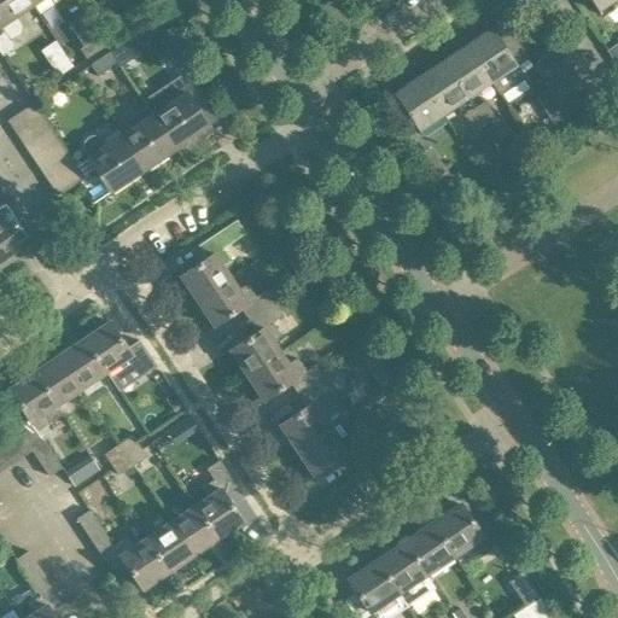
[(33,5),(28,0),(0,0),(0,53),(3,56),(16,47),(11,40),(21,34),(22,25),(16,16),(33,5)]
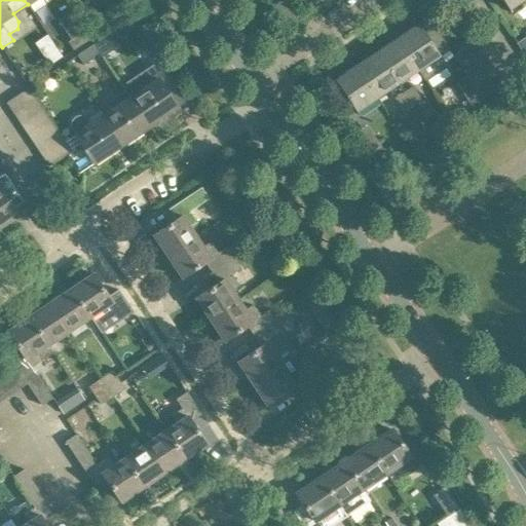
[(282,0),(272,7),(286,29),(296,22),(282,0)]
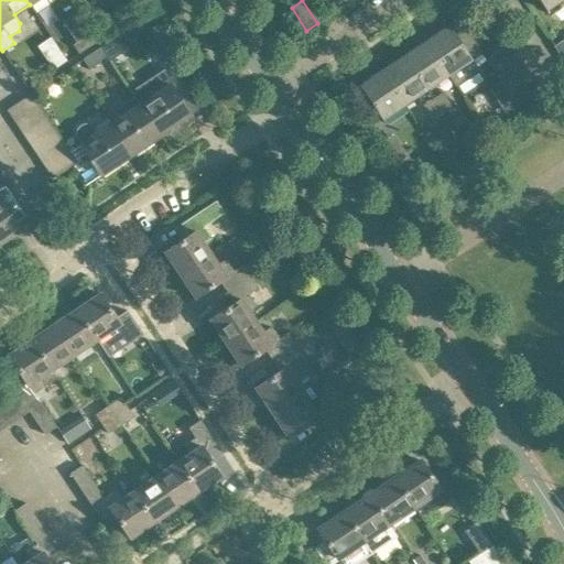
[(538,0),(545,10),(560,0),(538,0)]
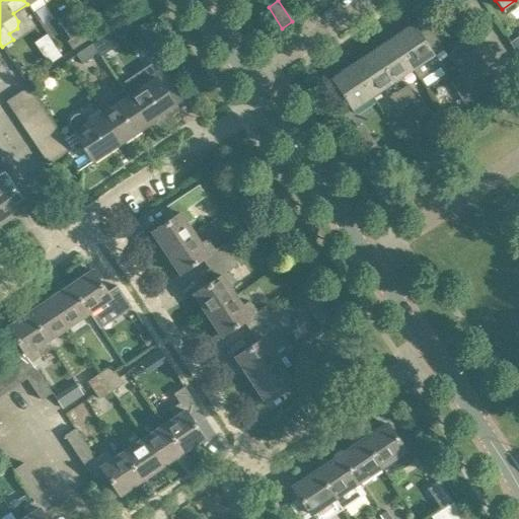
[(391,38),(413,69),(419,79),(440,65),(433,55),(443,49),(428,26),(427,27),(429,29),(420,35),(413,23),(391,38)]
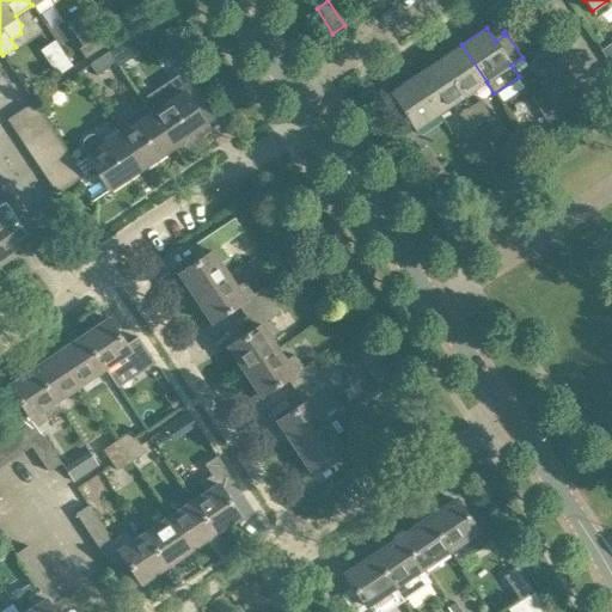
[(79,49),(86,59),(105,46),(99,36),(79,49)]
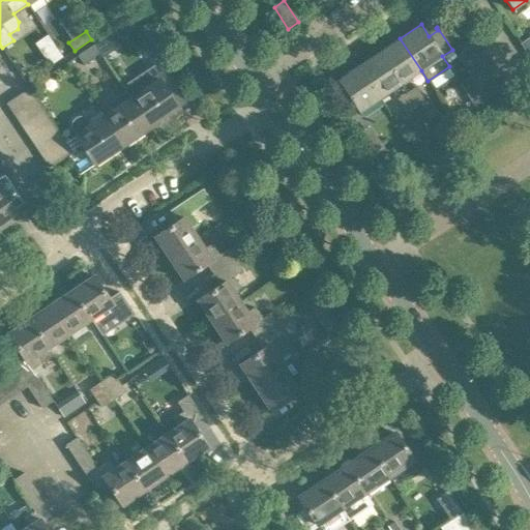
[(109,35),(94,45),(100,53),(115,43),(109,35)]
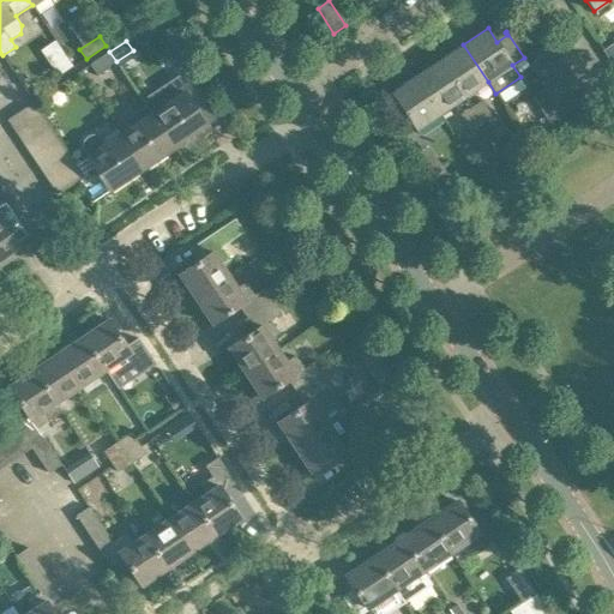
[(613,67),(613,42),(602,50),(613,67)]
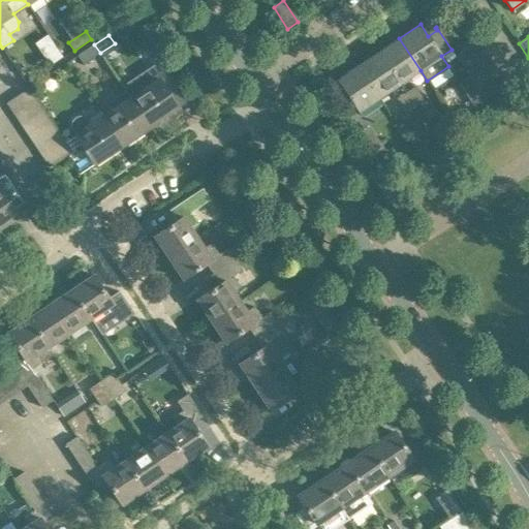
[(400,84),(421,70),(399,38),(378,53),(400,84)]
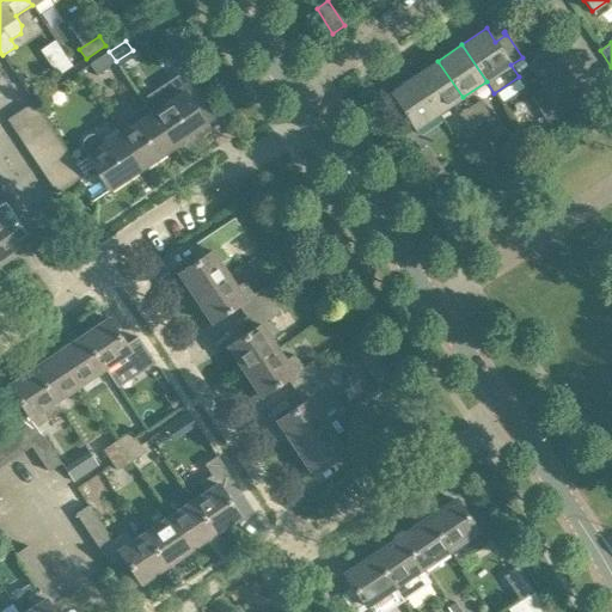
[(536,77),(546,69),(561,60),(552,47),(527,63),(536,77)]
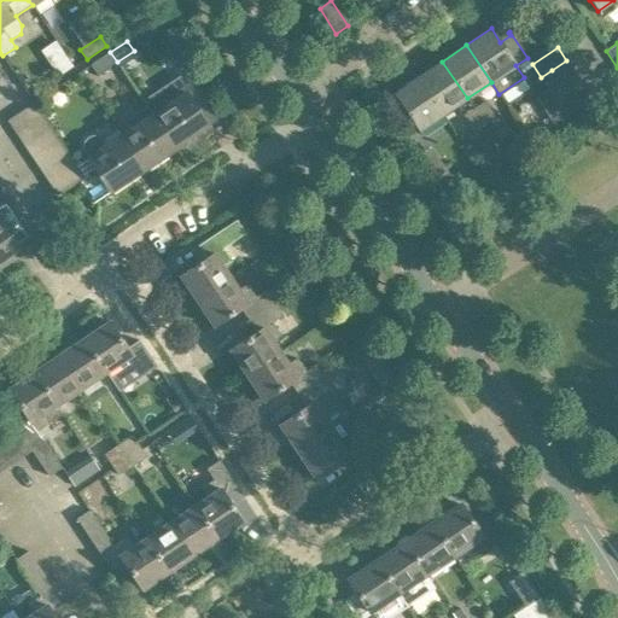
[(117,62),(110,52),(91,65),(98,75),(117,62)]
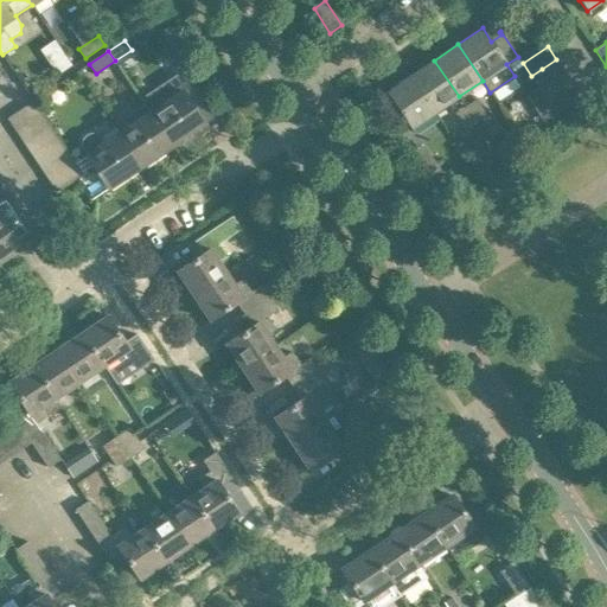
[(540,88),(564,71),(556,59),(542,69),(531,76),(540,88)]
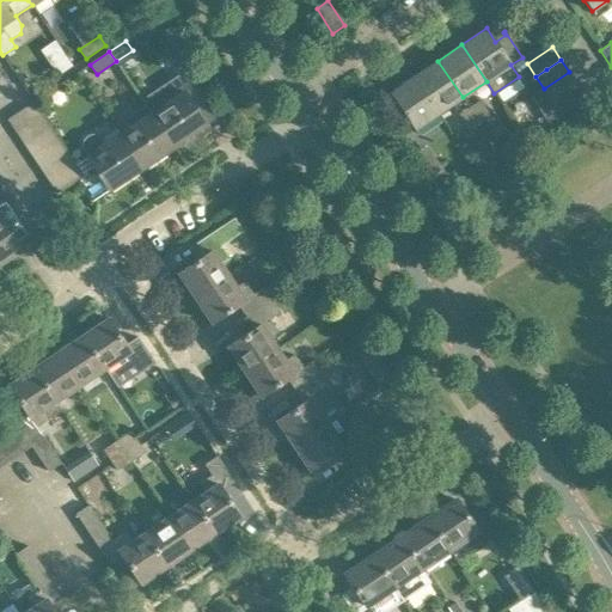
[(72,67),(68,61),(57,68),(61,74),(72,67)]
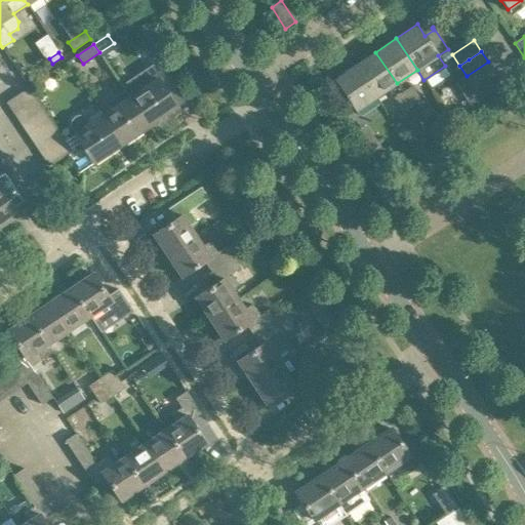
[(375,52),(355,66),(376,97),(397,83),(375,52)]
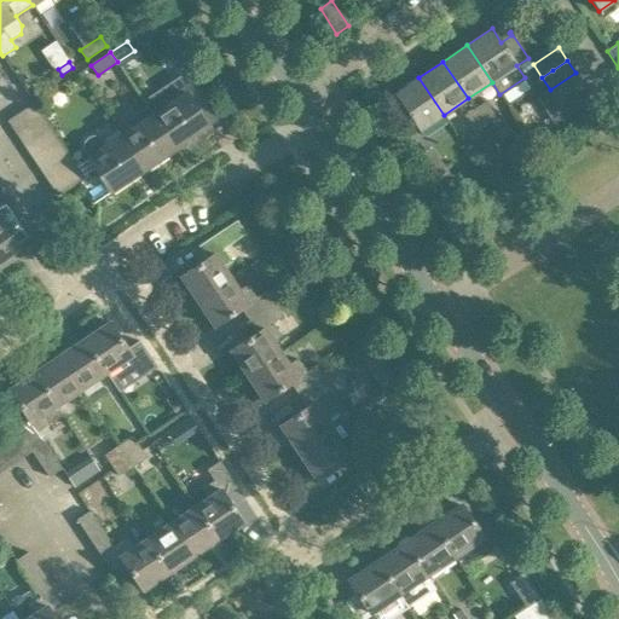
[(550,90),(559,103),(584,86),(576,73),(550,90)]
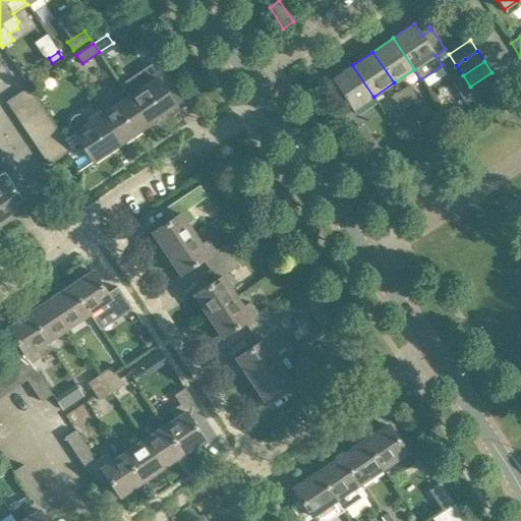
[(352,110),(373,97),(352,65),(332,78),(352,110)]
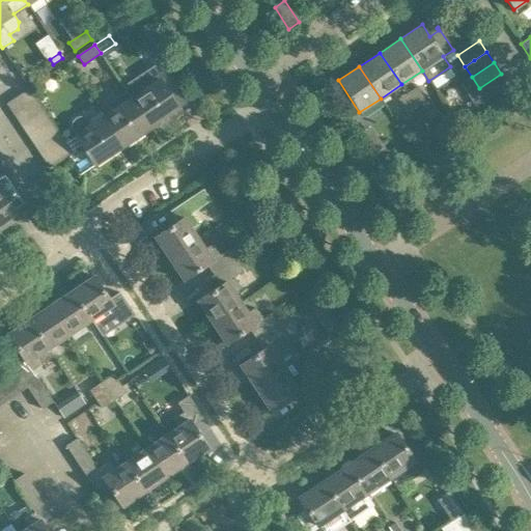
[(158,80),(131,98),(151,128),(178,109),(169,95),(179,89),(165,67),(154,75),(158,80)]
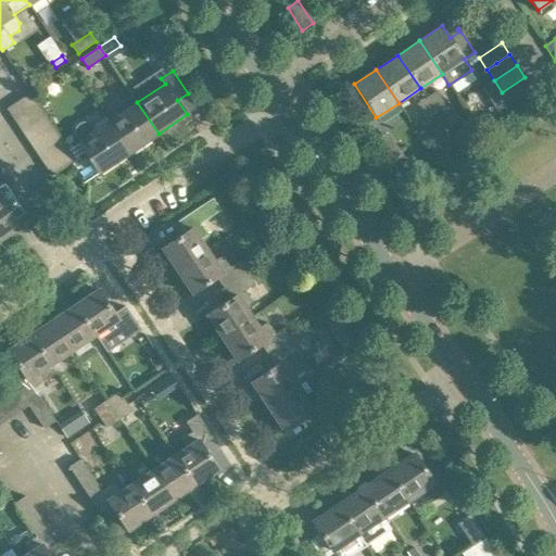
[(509,103),(532,88),(525,77),(502,92),(509,103)]
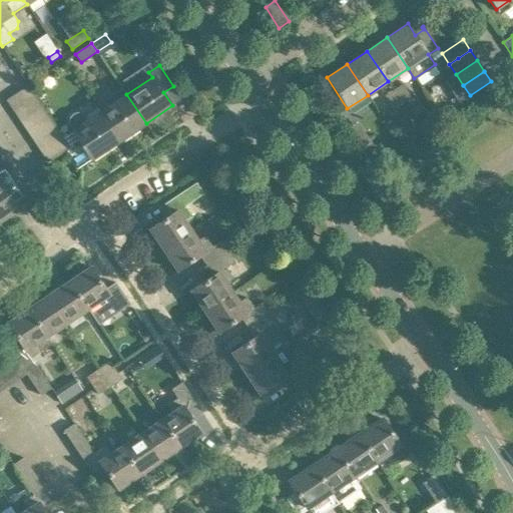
[(459,103),(470,95),(463,85),(456,74),(444,81),(459,103)]
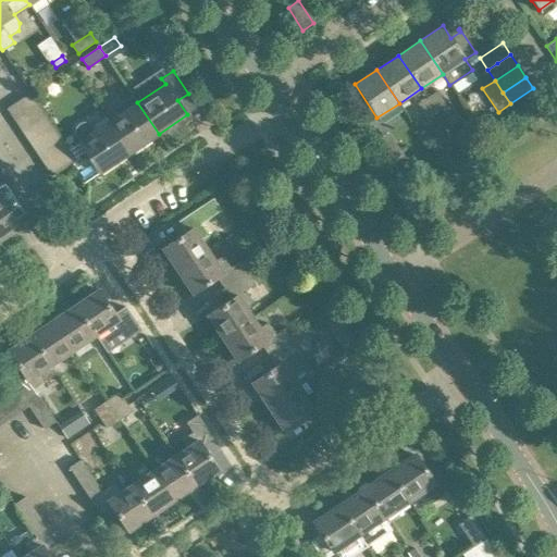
[(436,90),(426,97),(437,113),(447,107),(436,90)]
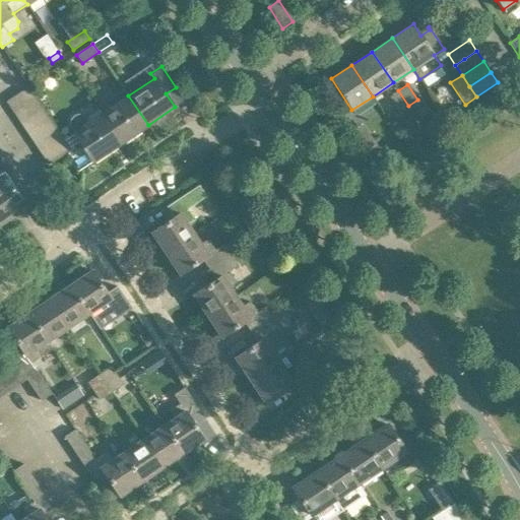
[(36,98),(28,86),(6,102),(13,113),(36,98)]
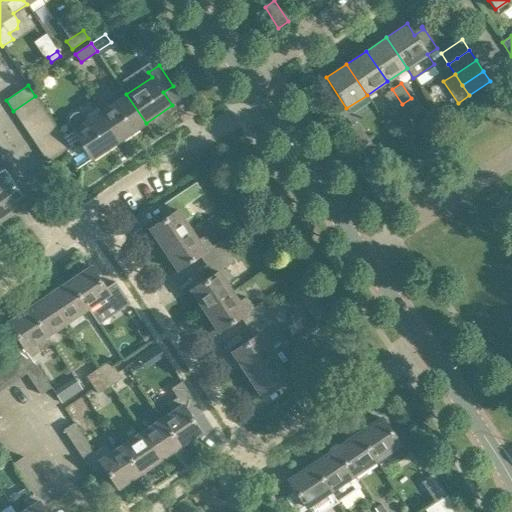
[(114,102),(99,112),(119,141),(146,123),(126,94),(122,89),(110,97),(114,102)]
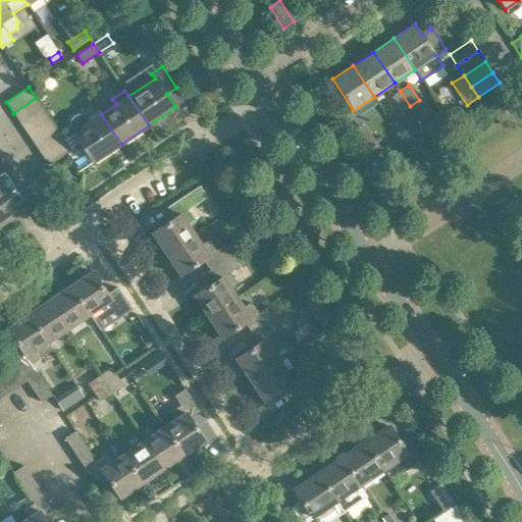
[(401,112),(410,106),(400,91),(390,97),(401,112)]
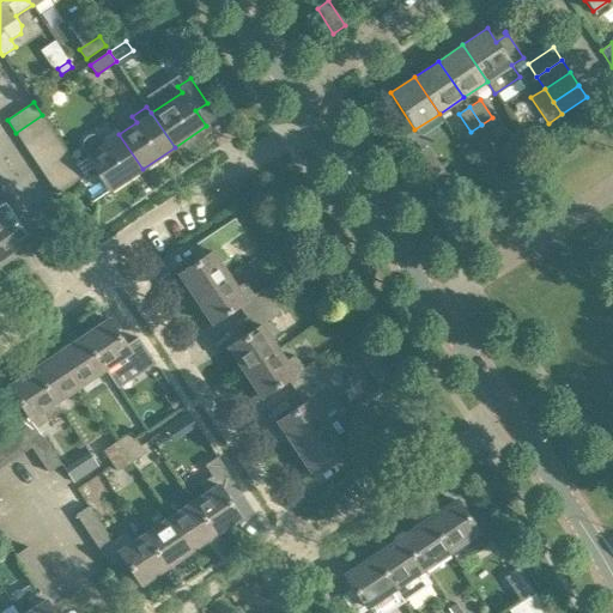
[(16,133),(23,144),(49,127),(42,115),(16,133)]
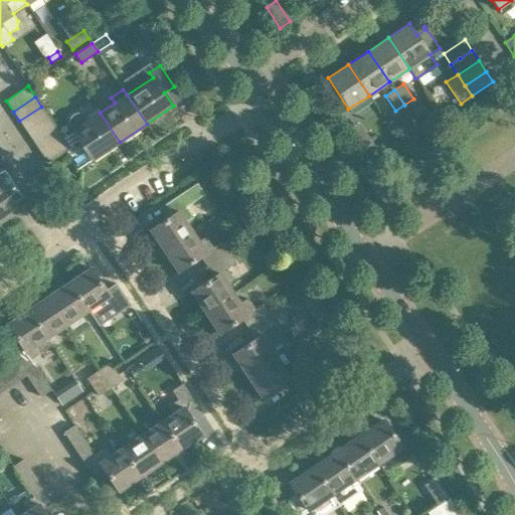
[(41,107),(19,121),(26,131),(48,117),(41,107)]
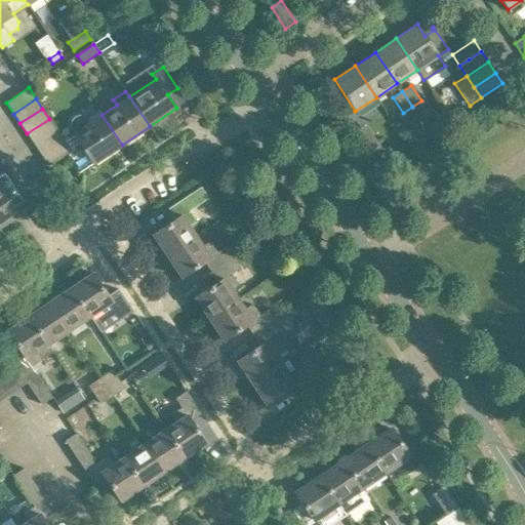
[(94,163),(122,145),(102,115),(99,112),(87,120),(86,119),(85,118),(83,117),(82,117),(81,117),(79,116),(77,117),(76,117),(74,118),(72,120),(71,122),(71,123),(71,124),(70,126),(71,127),(71,129),(72,130),(94,163)]
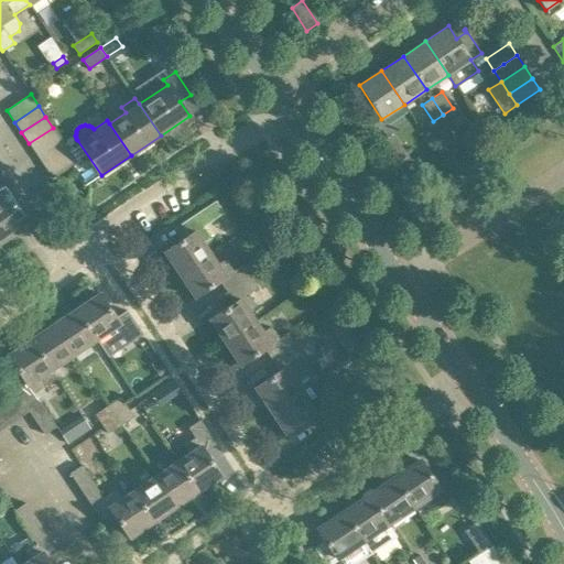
[(61,139),(53,128),(29,143),(36,155),(61,139)]
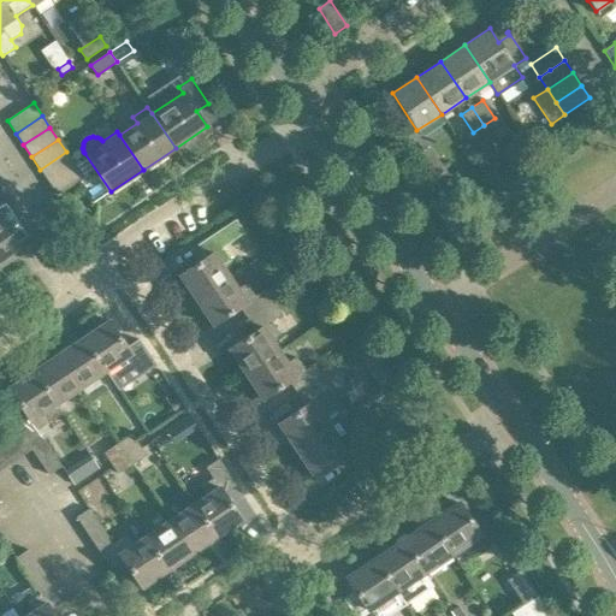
[(66,152),(40,170),(48,182),(75,164),(66,152)]
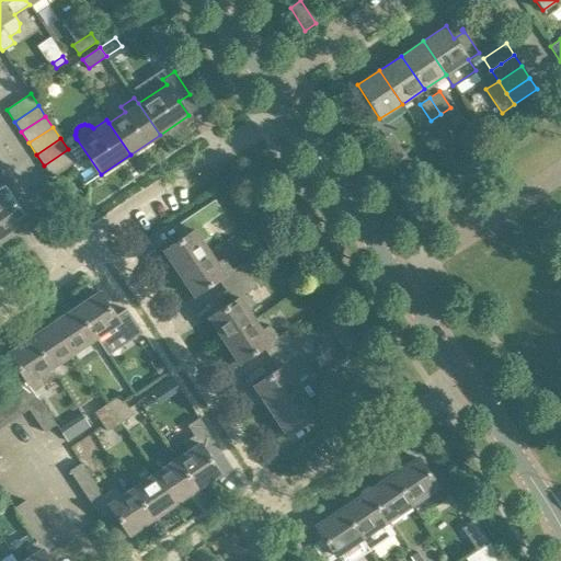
[(76,161),(68,149),(44,165),(52,178),(76,161)]
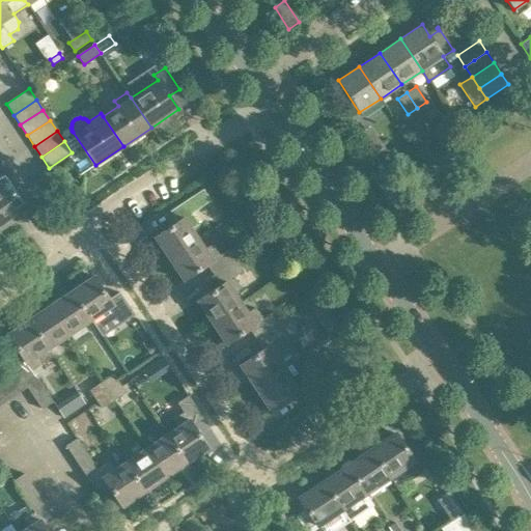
[(385,173),(396,166),(382,144),(370,151),(385,173)]
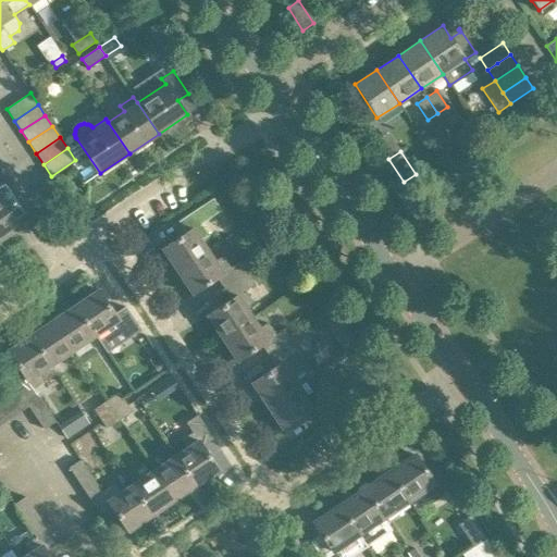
[(9,213),(20,207),(4,184),(0,186),(0,239),(19,227),(9,213)]
